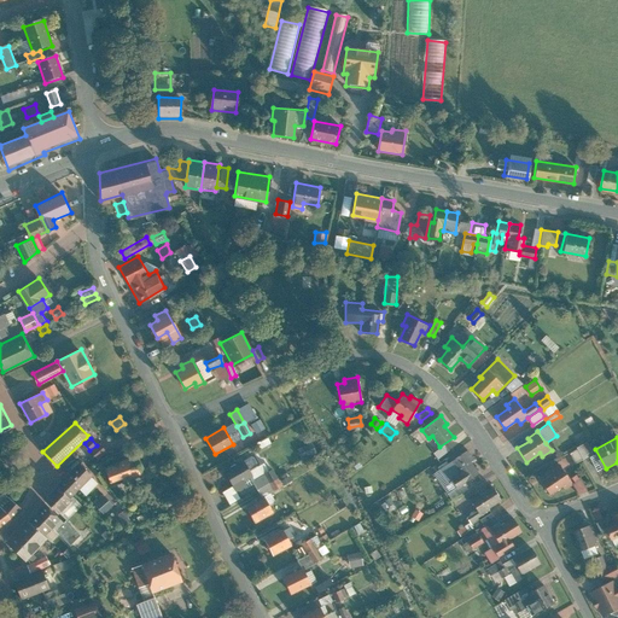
[(588,442),(578,447),(586,459),(595,454),(588,442)]
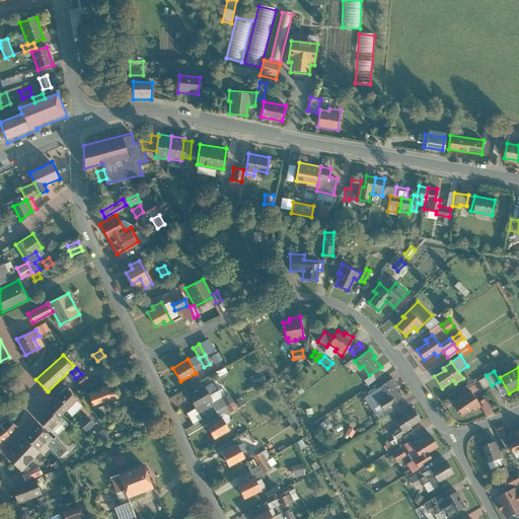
[(81,374),(75,378),(82,386),(90,379),(83,372),(81,374)]
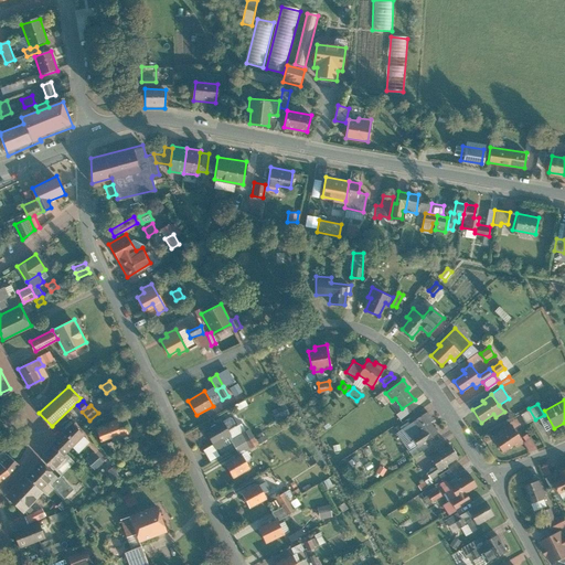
[(406,406),(396,414),(401,419),(409,412),(406,406)]
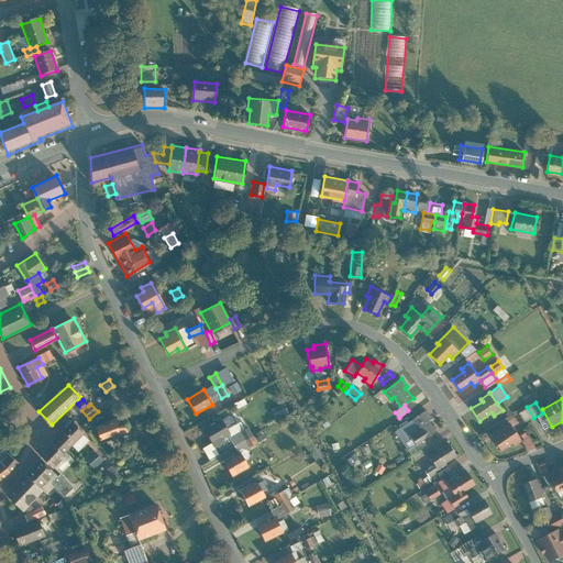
[(416,444),(435,431),(429,420),(432,419),(426,409),(407,422),(411,430),(415,427),(419,431),(411,437),(416,444)]
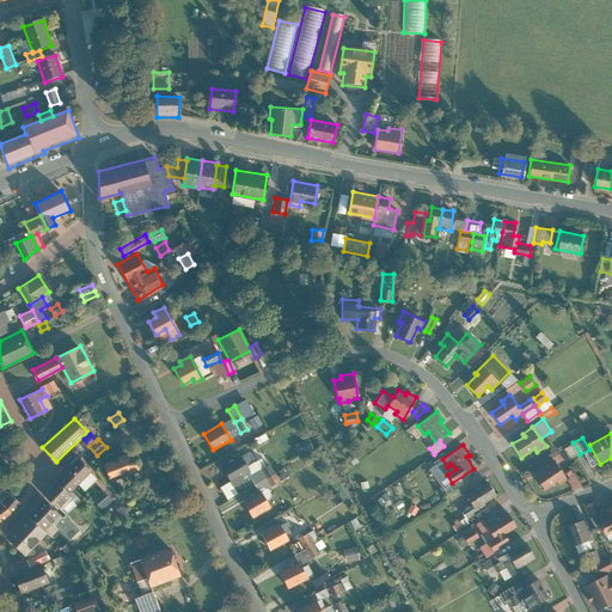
[(63,461),(71,467),(80,458),(84,454),(77,452),(63,461)]
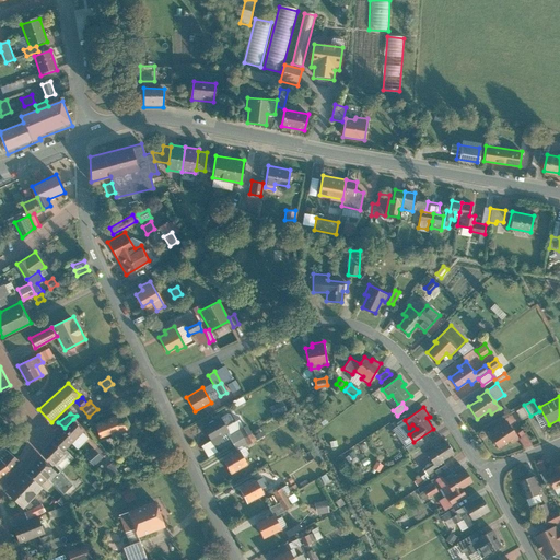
[(123,413),(95,423),(100,435),(112,432),(113,435),(128,430),(123,413)]
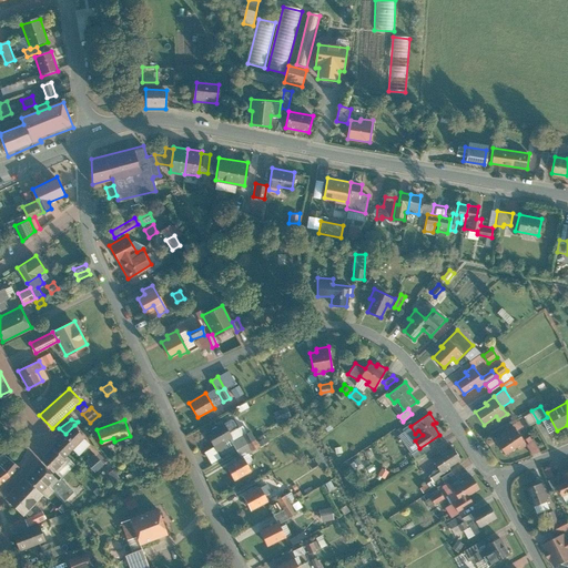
[(222,423),(206,432),(214,447),(231,437),(222,423)]
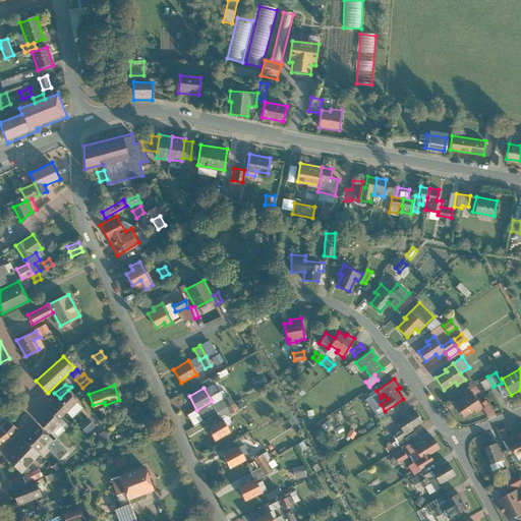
[(60,398),(49,409),(59,419),(78,400),(68,390),(60,398)]
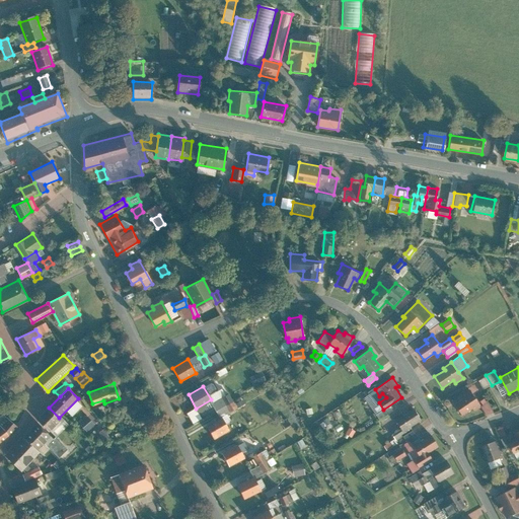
[(464,398),(454,404),(461,415),(472,408),(474,412),(482,406),(480,406),(469,389),(462,395),(464,398)]
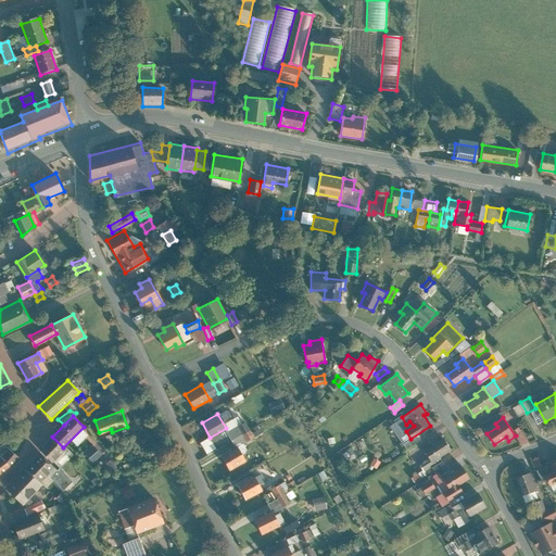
[(237,427),(241,433),(249,429),(245,422),(237,427)]
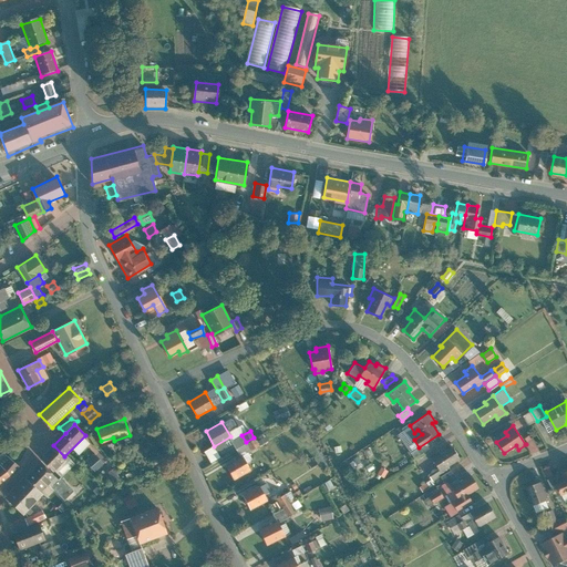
[(232,441),(235,449),(246,442),(241,435),(232,441)]
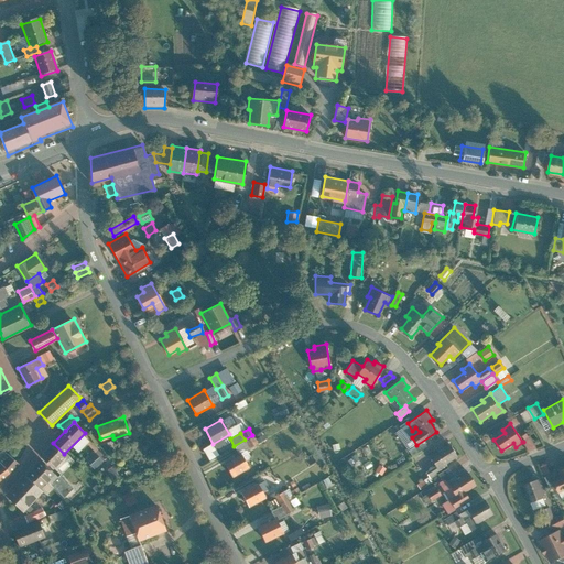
[(522,442),(523,442),(529,451),(538,448),(527,433),(522,436),(524,440),(522,442)]
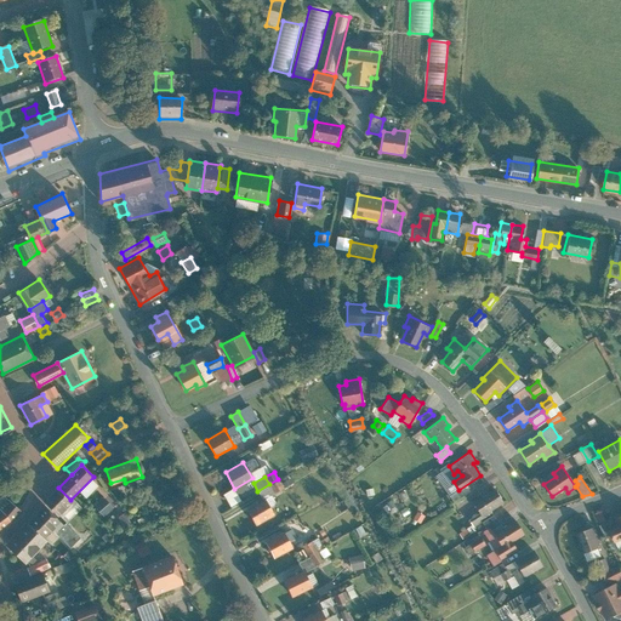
[(278,479),(269,484),(273,493),(283,488),(278,479)]
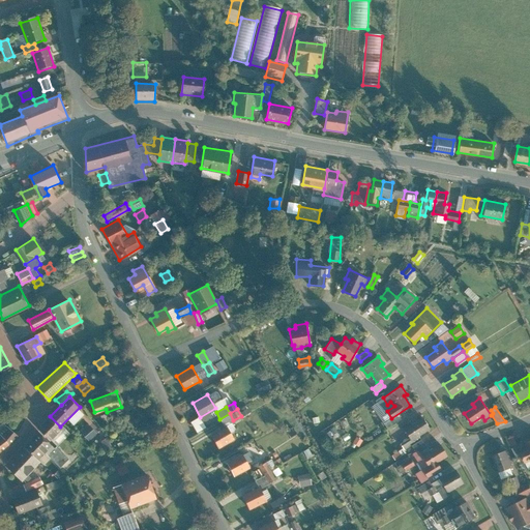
[(230,413),(219,419),(224,425),(233,420),(230,413)]
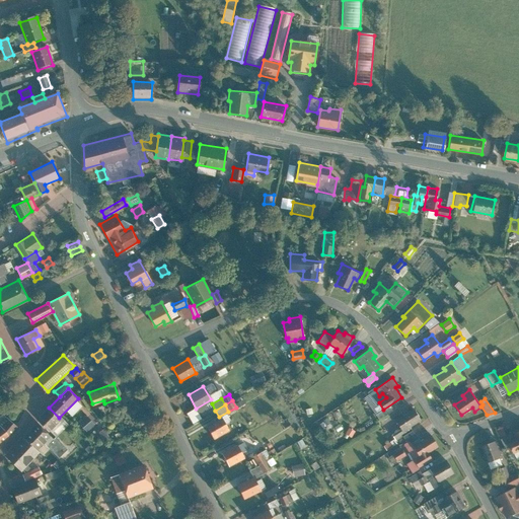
[(49,408),(36,420),(48,430),(59,418),(49,408)]
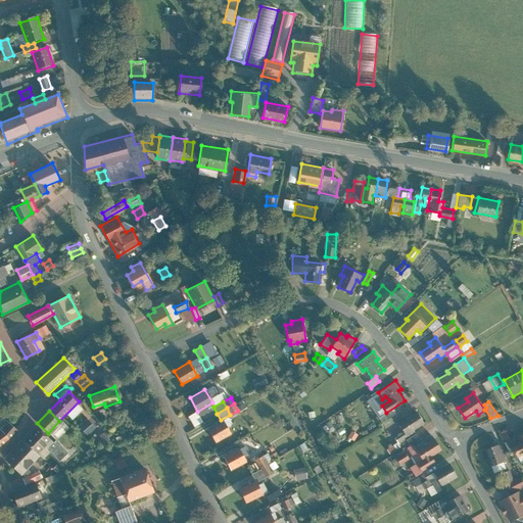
[(424,423),(417,412),(406,418),(405,415),(395,421),(402,432),(395,437),(399,443),(415,433),(413,430),(424,423)]
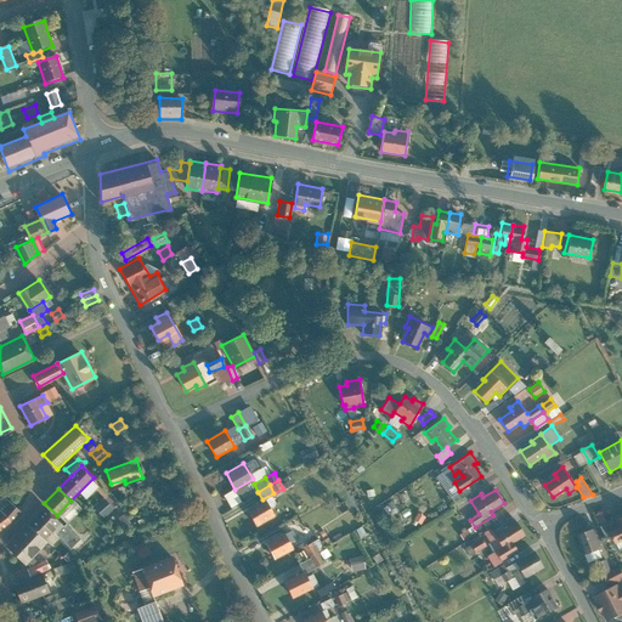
[(10,498),(0,507),(0,508),(12,522),(23,513),(10,498)]
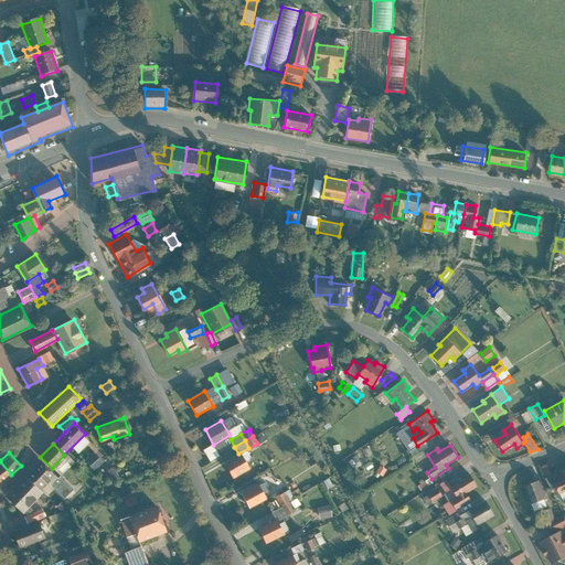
[(240,454),(224,462),(233,478),(248,468),(240,454)]
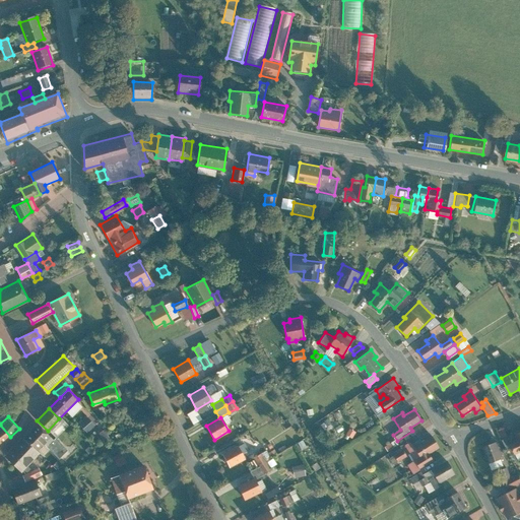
[(38,424),(23,439),(38,452),(45,444),(59,459),(68,450),(56,438),(54,440),(38,424)]
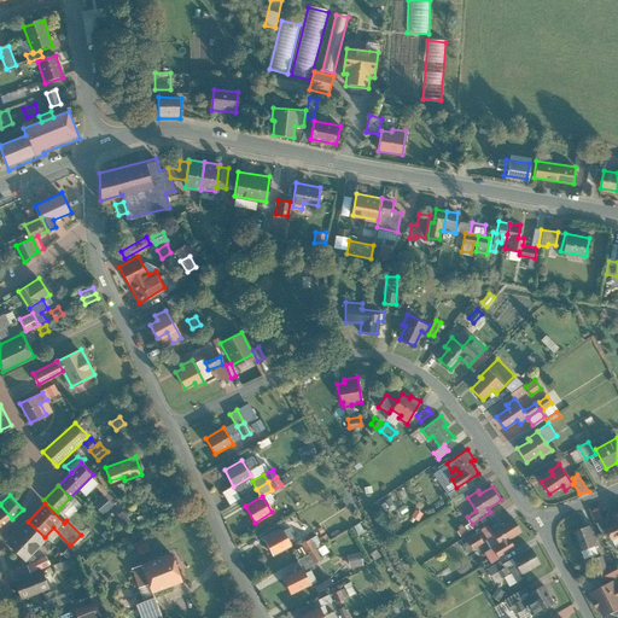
[(0,528),(12,519),(0,505),(0,528)]
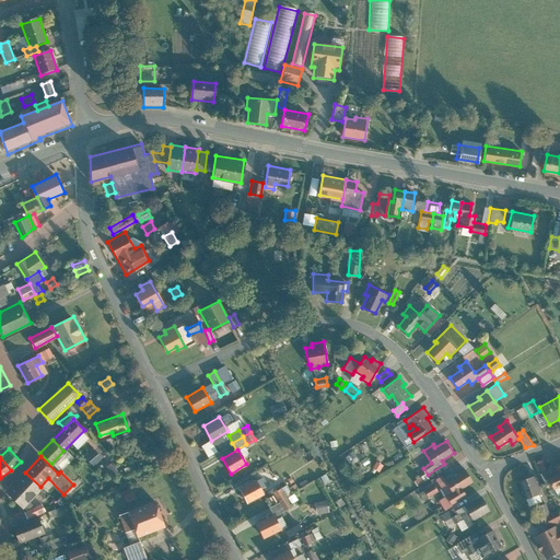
[(544,461),(537,463),(540,470),(546,468),(544,461)]
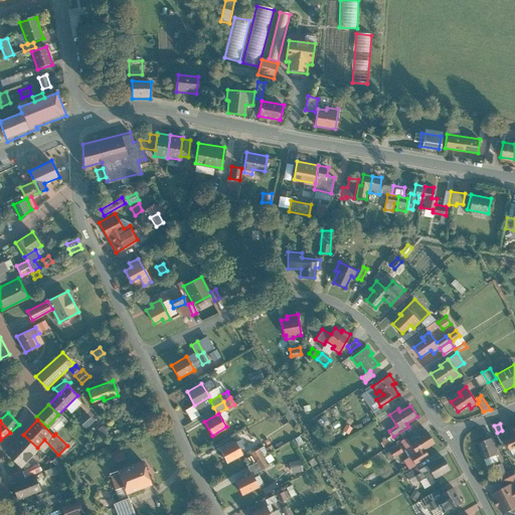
[(399,433),(402,437),(410,431),(407,427),(399,433)]
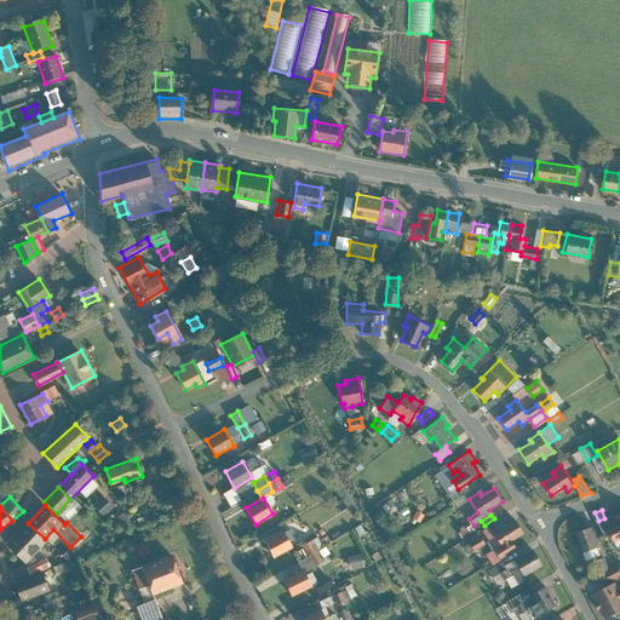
[(523,533),(515,520),(503,527),(500,523),(491,529),(501,546),(494,550),(499,558),(516,549),(510,540),(523,533)]
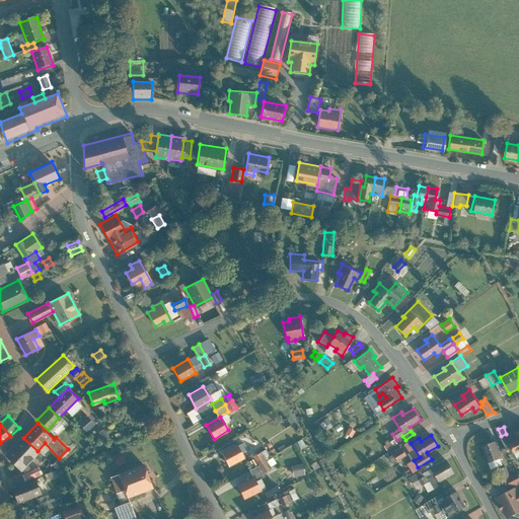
[(513,449),(511,442),(508,437),(502,439),(508,452),(513,449)]
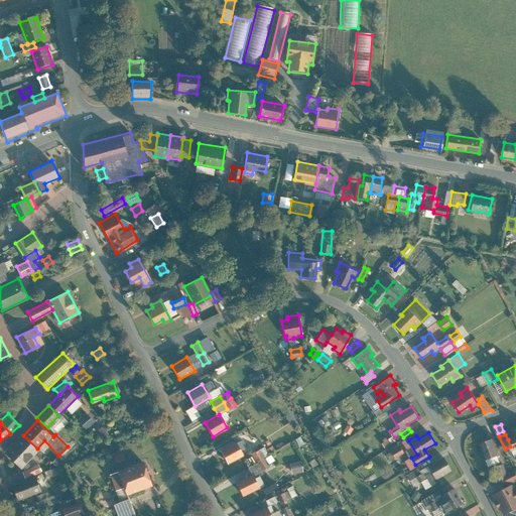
[(23,435),(6,454),(22,468),(39,450),(37,448),(23,435)]
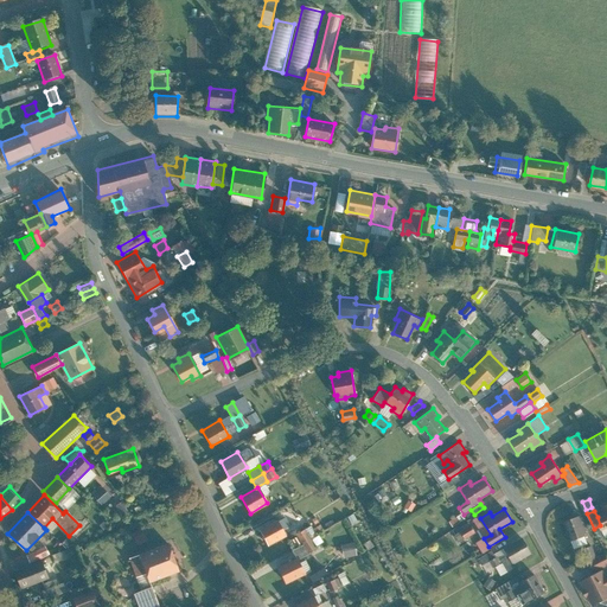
[(460,513),(448,522),(452,526),(464,518),(460,513)]
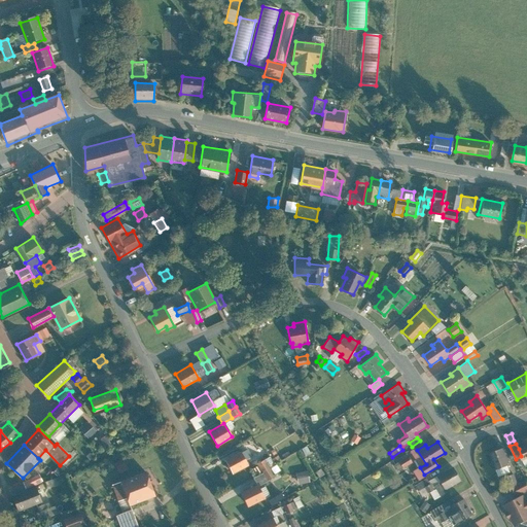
[(504,447),(489,453),(495,469),(504,465),(511,463),(504,447)]
